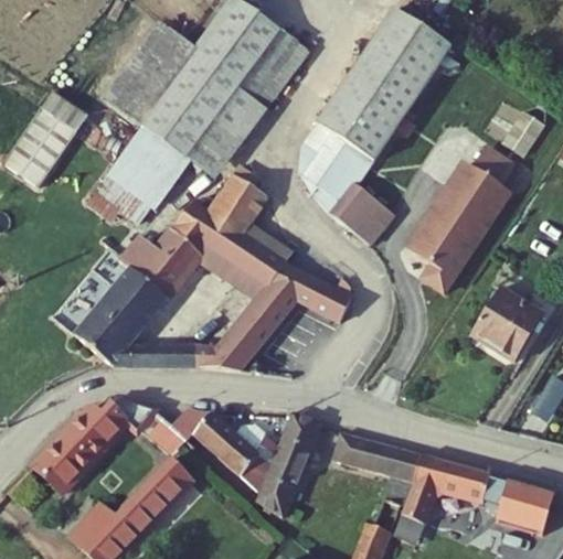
[(142,124),(193,161),(204,170),(300,44),(242,0),(233,0),(142,124)]
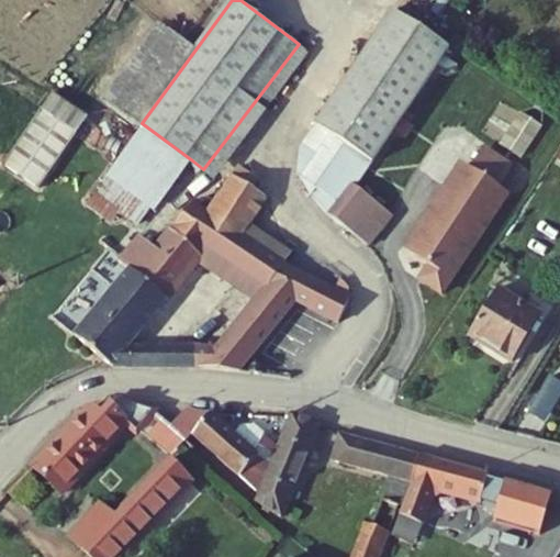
[(326,166),(348,182),(416,79),(426,65),(371,31),(293,147),(291,170),(295,182),(306,193),(326,166)]
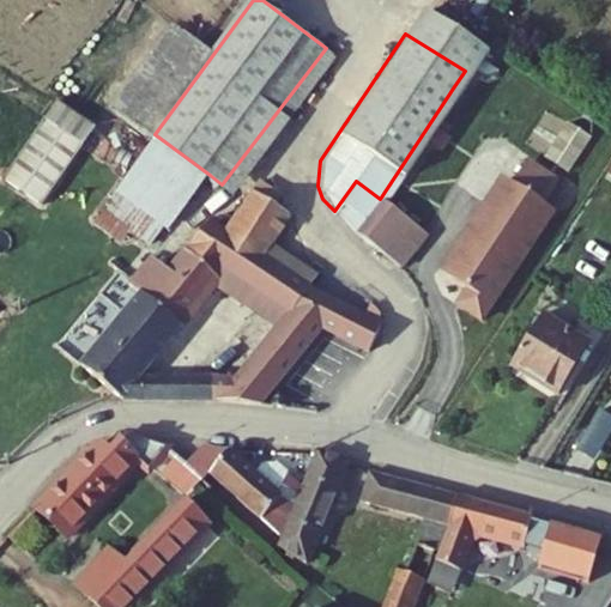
[(58,91),(4,170),(43,196),(96,117),(58,91)]
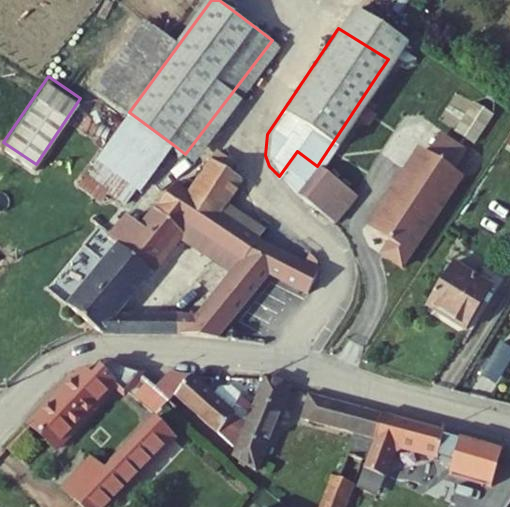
[(456,122),(475,136),(495,107),(476,93),(456,122)]
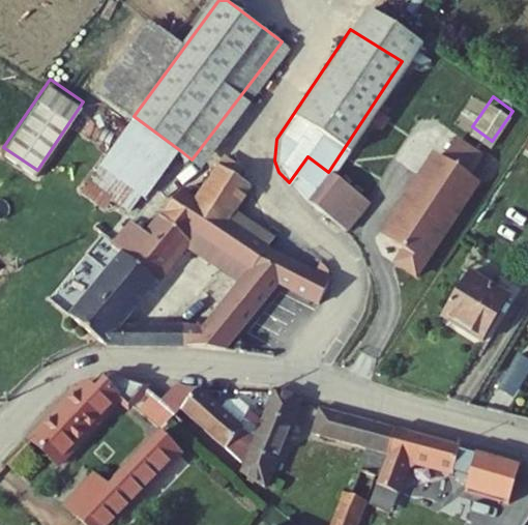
[(99,161),(147,195),(181,151),(134,116),(99,161)]
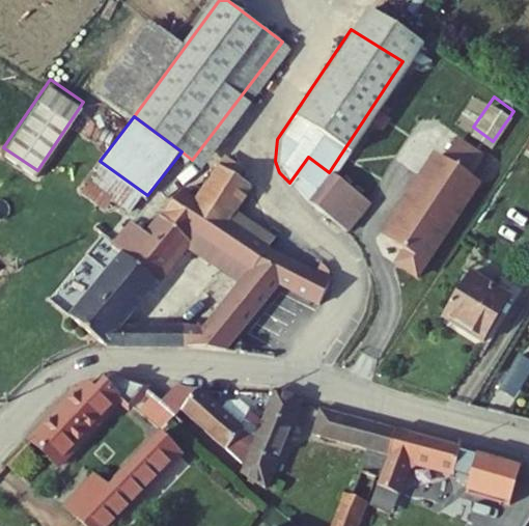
[(480,154),(453,136),(442,154),(469,171),(480,154)]
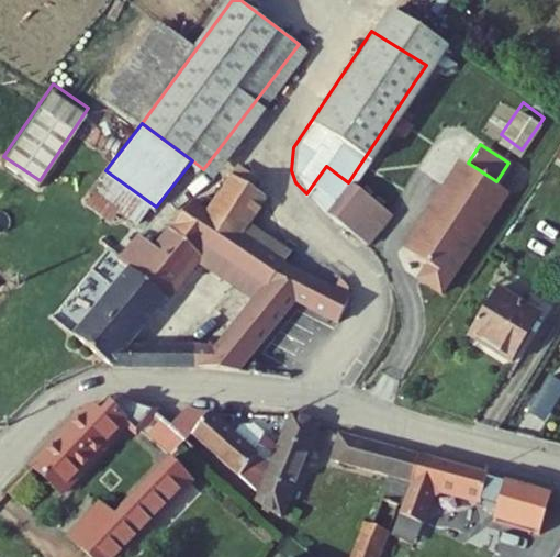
[(468,163),(462,159),(405,247),(428,262),(418,276),(440,289),(506,188),(496,181),(468,163)]
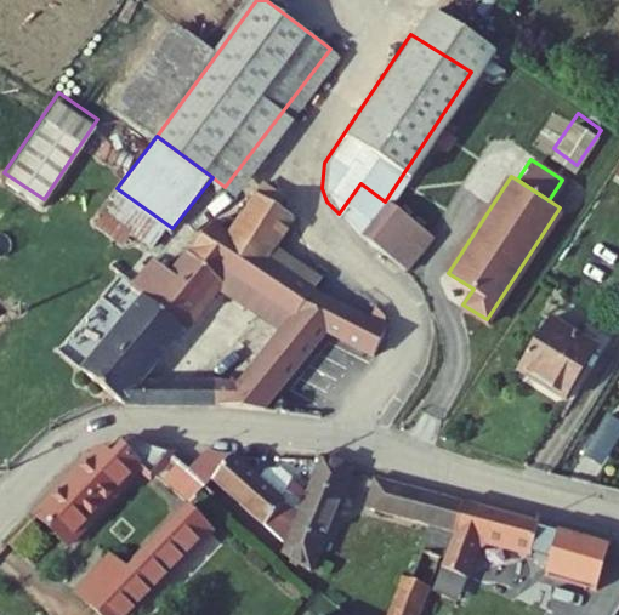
[(361,183),(339,214),(381,244),(403,212),(385,201),(361,183)]
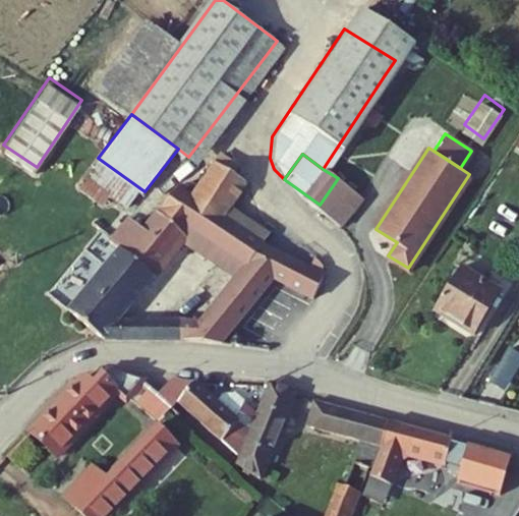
[(118,248),(72,306),(67,313),(103,340),(152,339),(155,320),(121,318),(180,239),(234,273),(202,322),(188,340),(221,343),(270,275),(315,300),(328,276),(313,266),(323,252),(299,238),(292,249),(289,253),(279,247),(242,224),(247,215),(231,204),(248,179),(217,157),(192,190),(180,181),(141,231),(125,253),(118,248)]
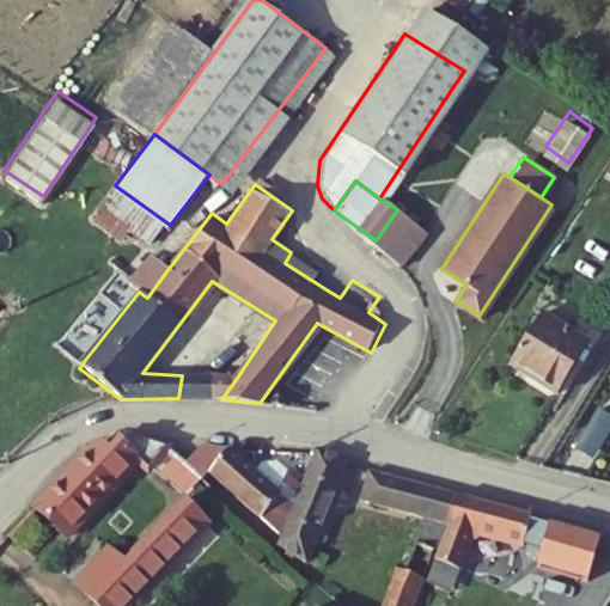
[(153,248),(170,225),(115,185),(99,207),(128,228),(132,231),(153,248)]
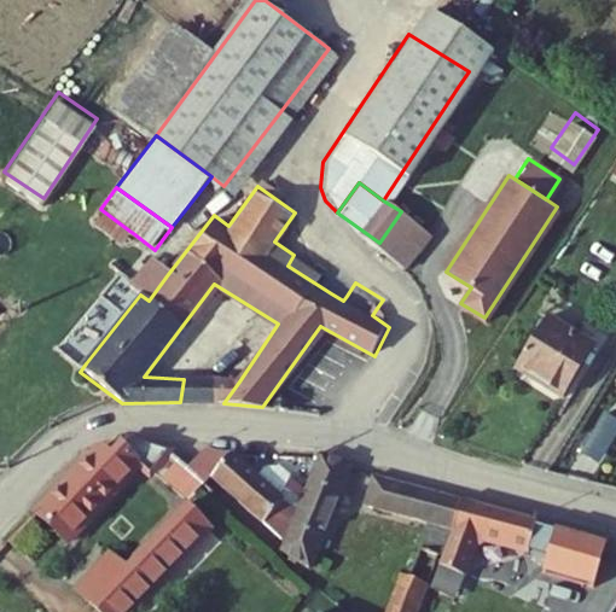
[(122,240),(129,231),(100,209),(93,219),(122,240)]
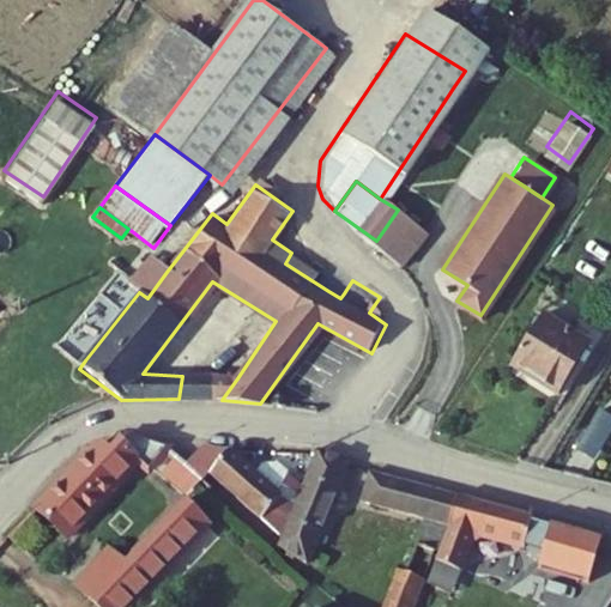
[(423,228),(398,210),(376,241),(401,259),(423,228)]
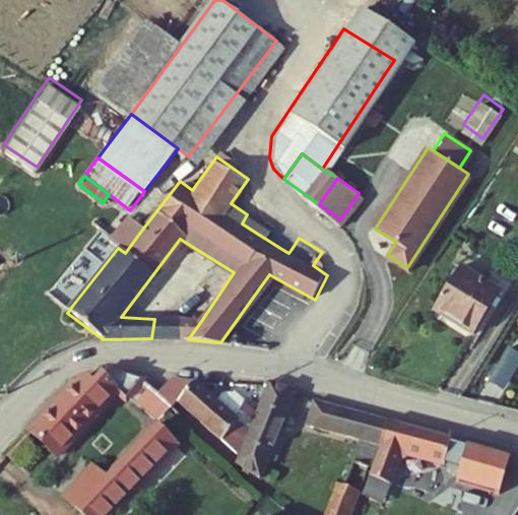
[(141,231),(128,221),(112,243),(118,248),(125,253),(141,231)]
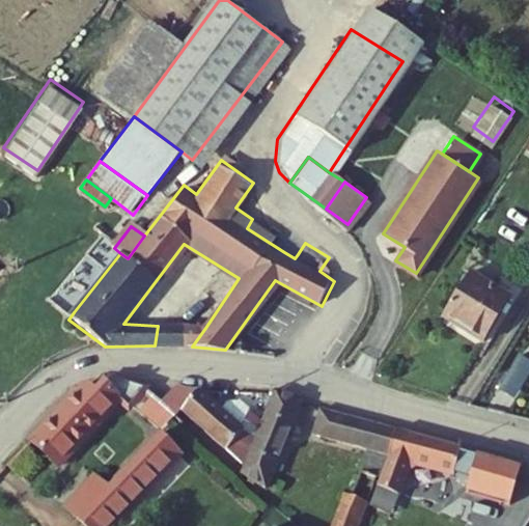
[(298,254),(287,248),(284,252),(295,258),(298,254)]
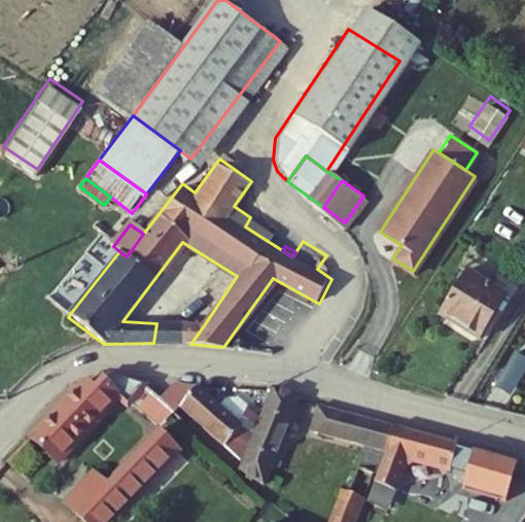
[(461,267),(450,282),(490,311),(501,292),(461,267)]
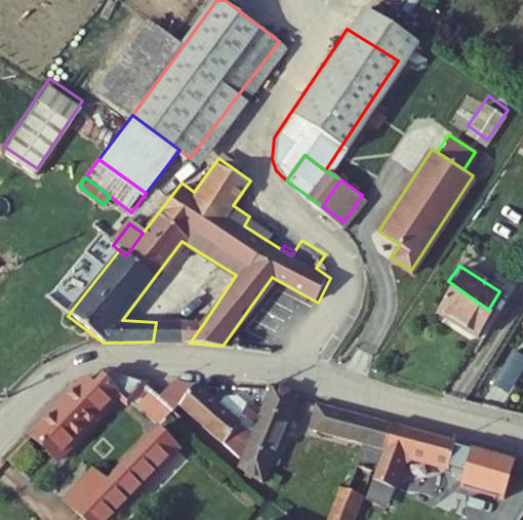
[(448,281),(432,309),(473,333),(488,310),(448,281)]
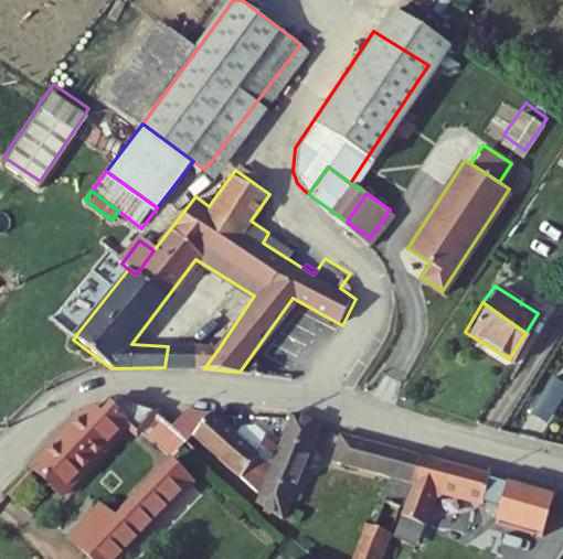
[(188,368),(204,368),(219,348),(168,346),(165,367),(188,368)]
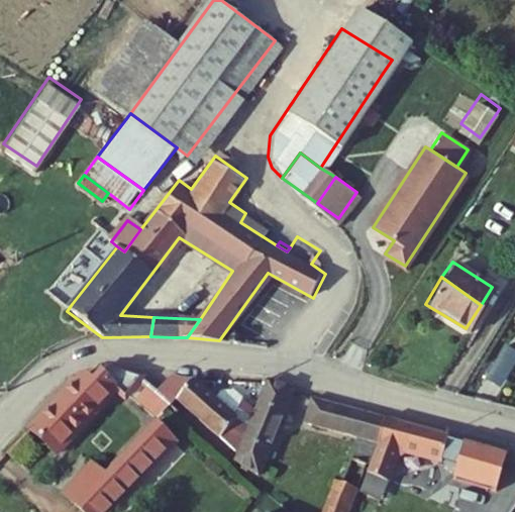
[(227,342),(240,343),(241,339),(240,333),(235,330),(227,336),(227,342)]
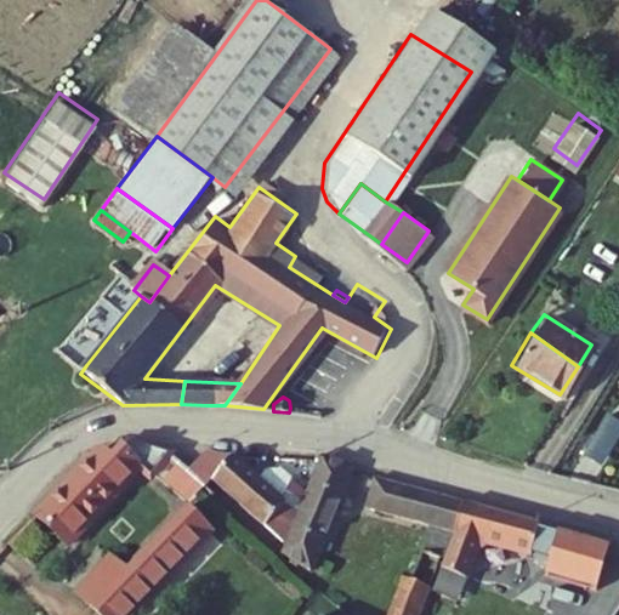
[(605,459),(618,432),(618,410),(609,406),(586,448),(605,459)]
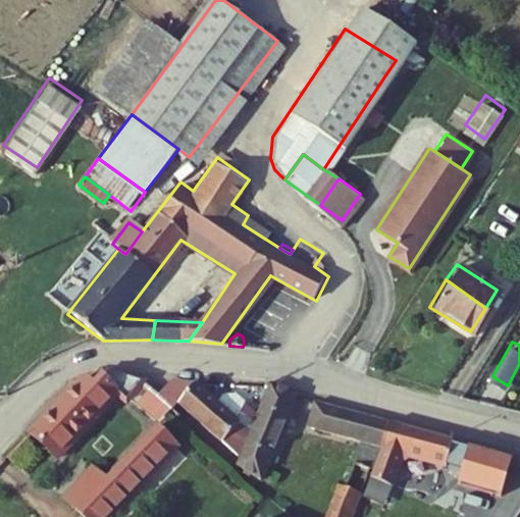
[(34,434),(58,457),(117,390),(126,396),(142,379),(115,369),(103,371),(94,383),(86,376),(34,434)]
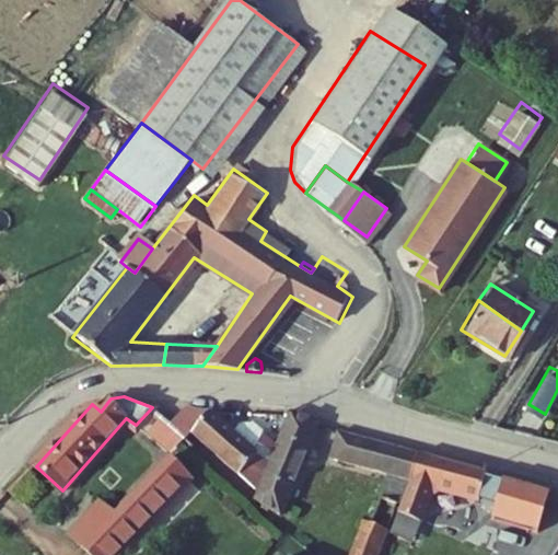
[(187,402),(171,423),(186,437),(187,438),(194,431),(254,486),(275,441),(263,431),(251,446),(212,411),(187,402)]
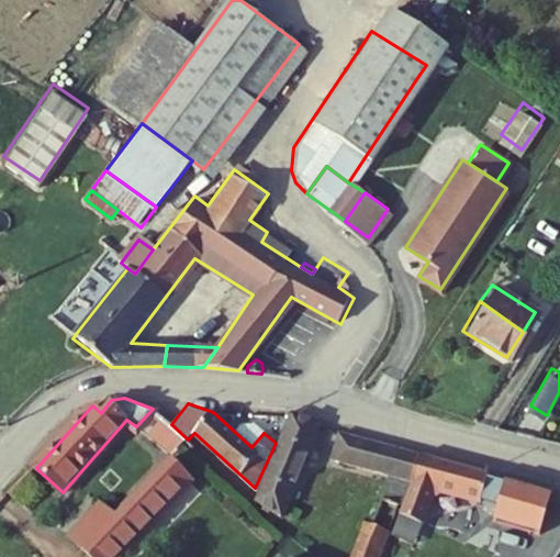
[(171,424),(159,411),(153,409),(136,426),(169,456),(187,438),(171,424)]
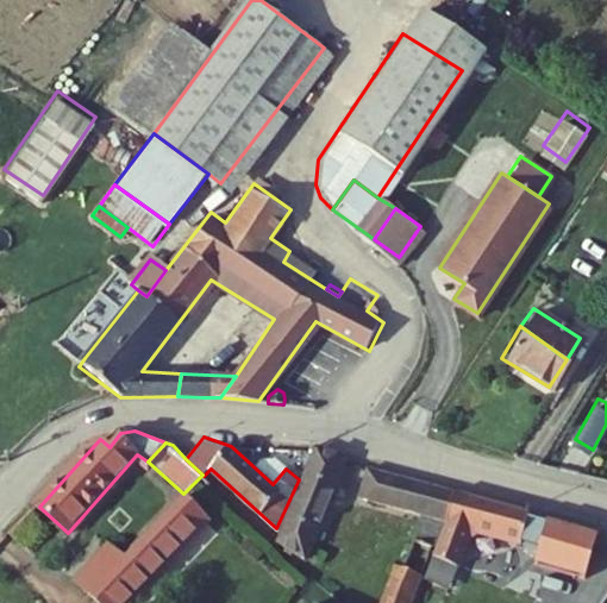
[(318,447),(274,545),(302,558),(346,460),(318,447)]
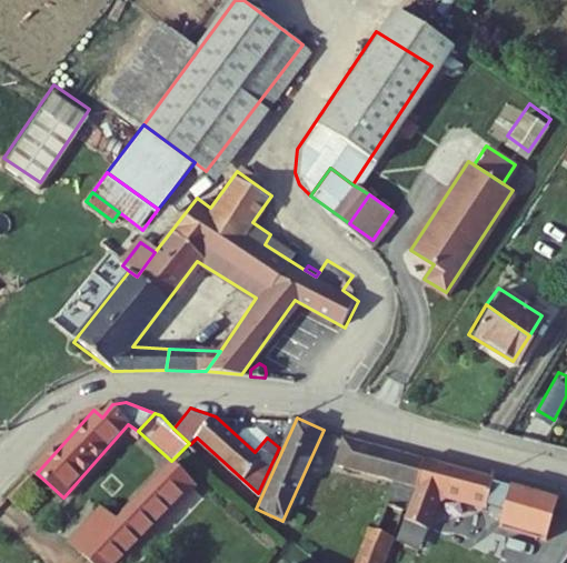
[(387,484),(350,562),(384,562),(418,482),(424,460),(342,439),(335,470),(387,484)]
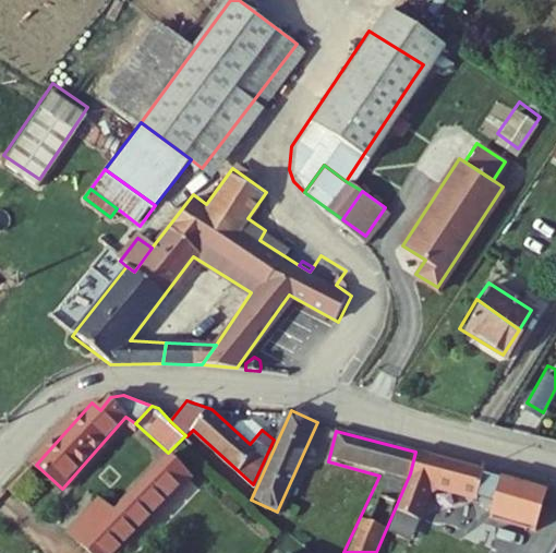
[(483,469),(415,452),(410,473),(395,521),(397,521),(420,528),(422,530),(435,490),(475,501),(483,469)]
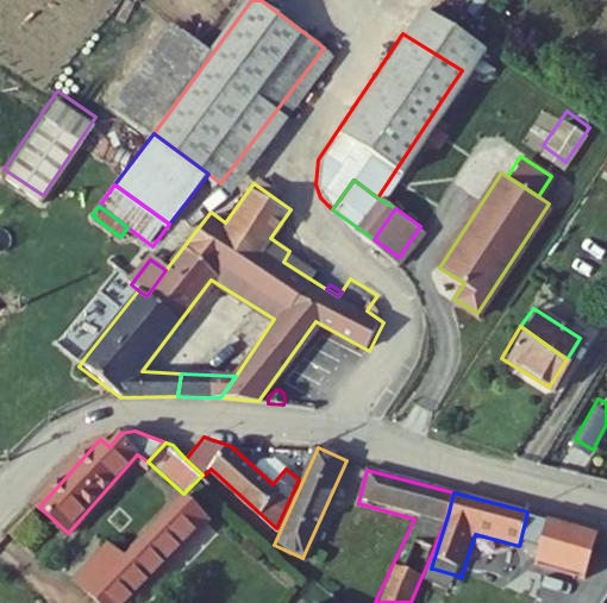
[(88,588),(106,602),(131,602),(154,579),(211,516),(183,494),(129,557),(120,551),(94,580),(88,588)]
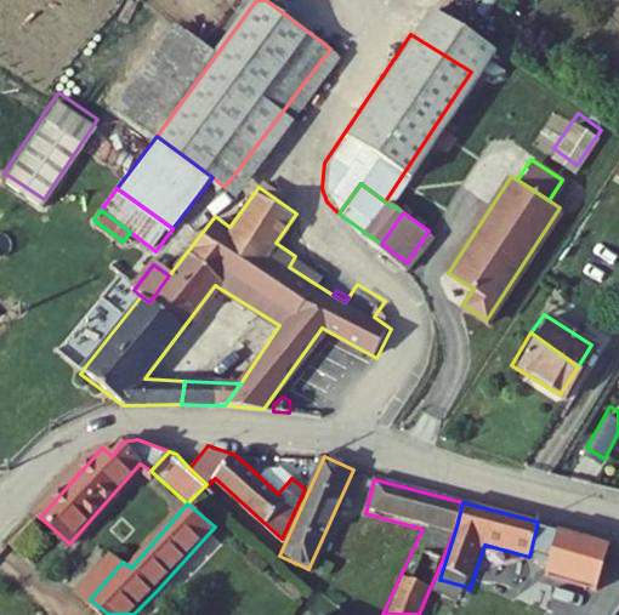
[(558,520),(544,568),(597,582),(612,536),(558,520)]
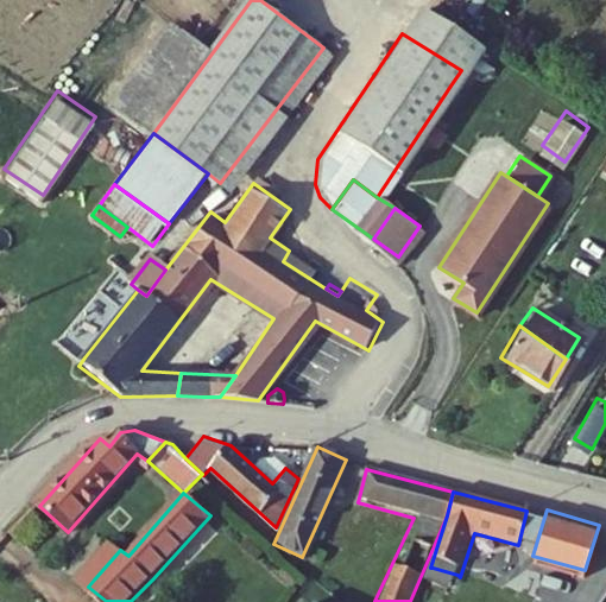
[(109,540),(83,571),(94,580),(120,550),(109,540)]
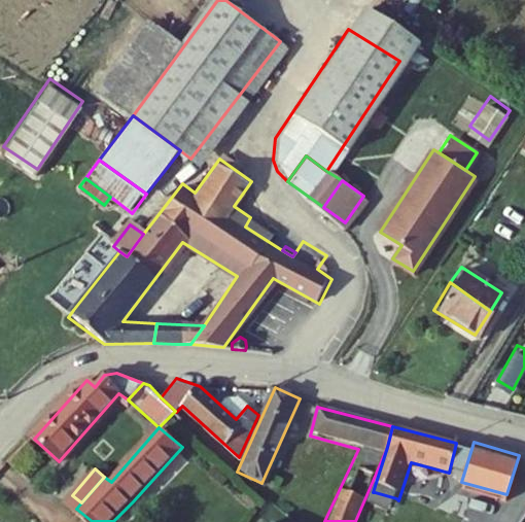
[(396,498),(375,492),(371,510),(391,516),(396,498)]
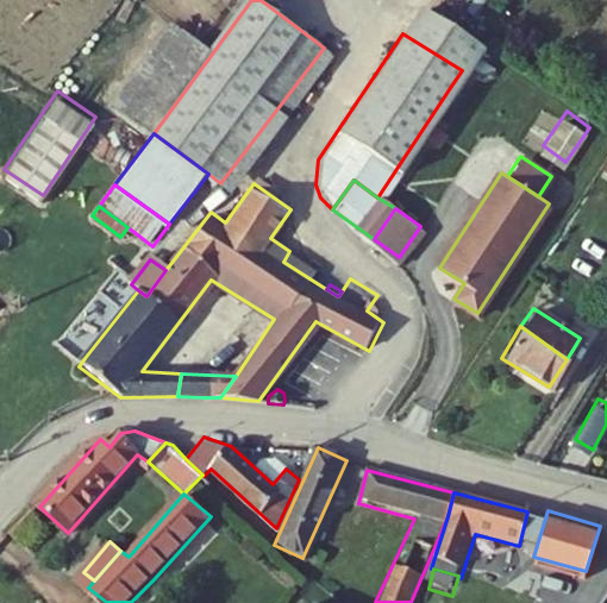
[(83,572),(77,579),(88,588),(94,580),(83,572)]
